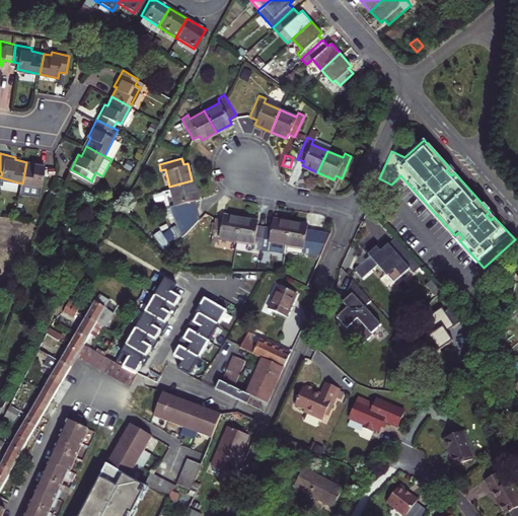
[(35,164),(26,162),(22,183),(40,188),(42,181),(49,182),(53,165),(35,161),(35,164)]
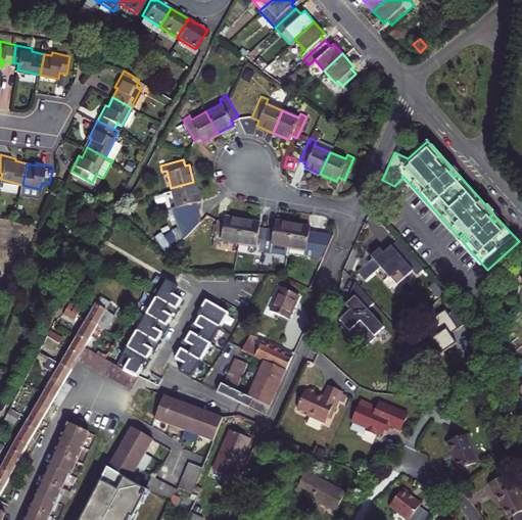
[(197,198),(193,182),(171,188),(175,204),(171,205),(180,239),(198,219),(193,199),(197,198)]
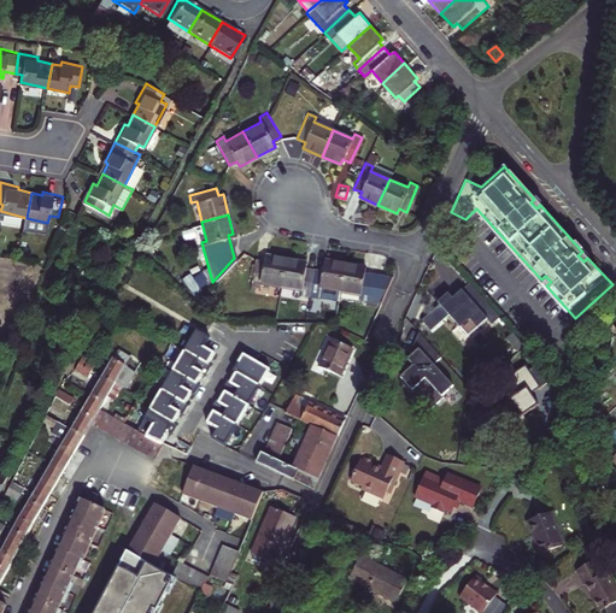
[(279,287),(283,258),(263,254),(262,260),(253,259),(248,287),(257,288),(258,283),(279,287)]
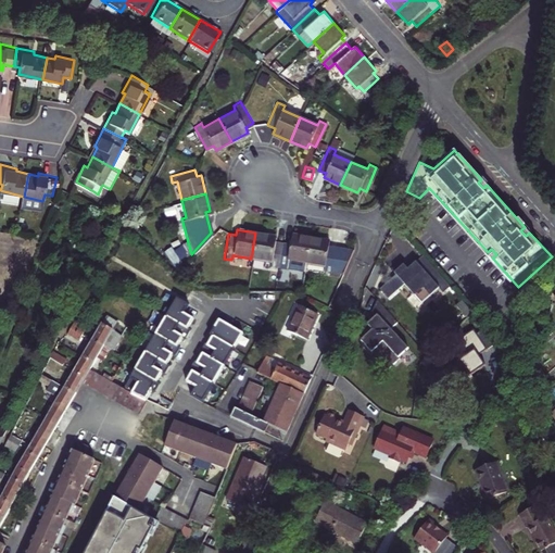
[(255,233),(251,259),(268,261),(268,266),(277,267),(281,242),(272,240),(273,236),(255,233)]
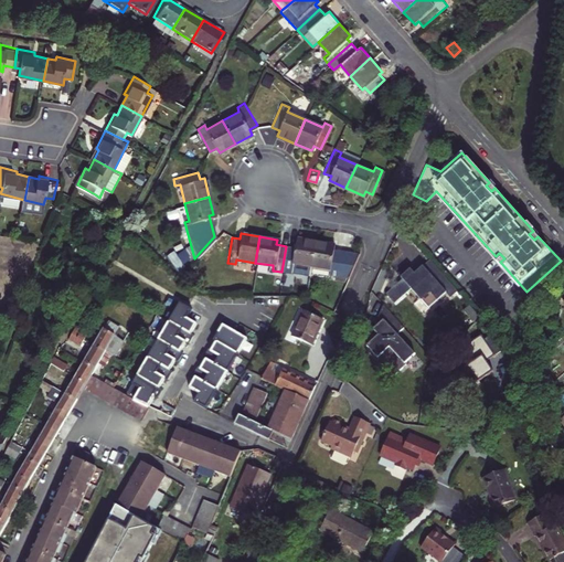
[(286,246),(282,272),(289,273),(290,264),(308,266),(312,240),(295,237),(293,247),(286,246)]
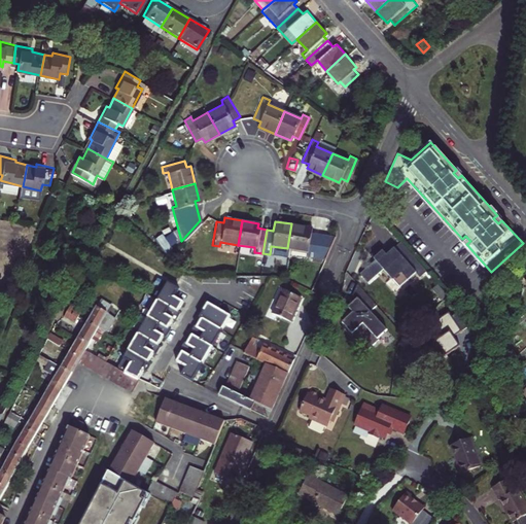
[(291,223),(287,248),(306,251),(305,255),(323,258),(334,236),(309,232),(309,226),(291,223)]
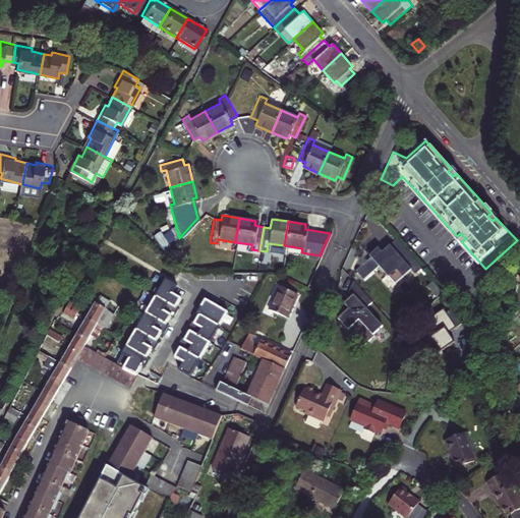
[(460,233),(457,236),(461,241),(465,238),(460,233)]
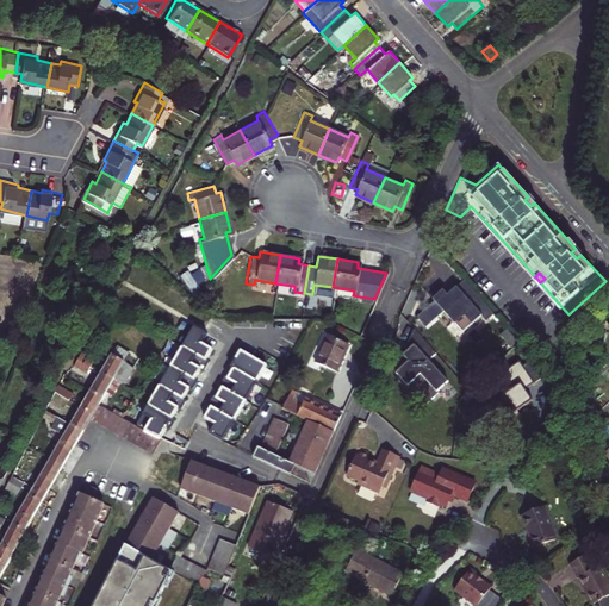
[(449,295),(442,287),(432,297),(461,330),(480,313),(485,319),(493,312),(464,277),(454,286),(457,289),(449,295)]
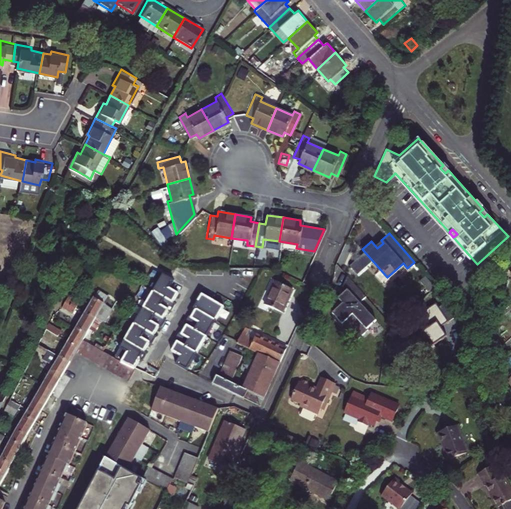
[(127,362),(134,366),(178,290),(170,285),(173,279),(161,271),(113,355),(116,356),(120,358),(122,359),(127,362)]
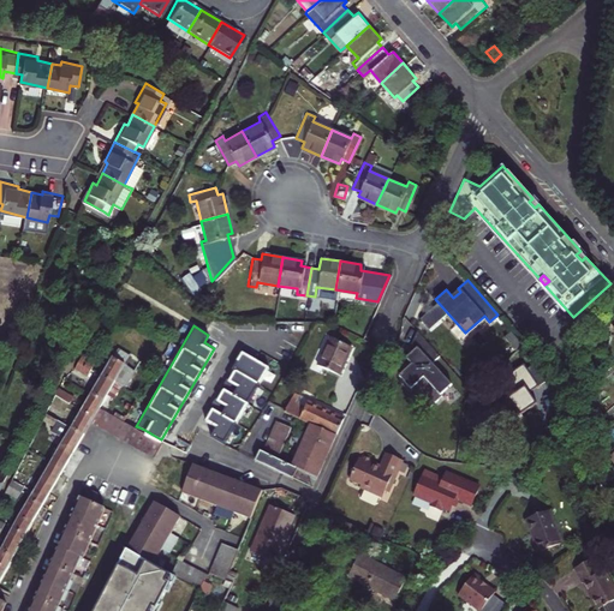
[(439,393),(449,383),(430,361),(439,354),(416,329),(411,340),(416,346),(411,351),(416,357),(397,373),(427,406),(440,394),(439,393)]
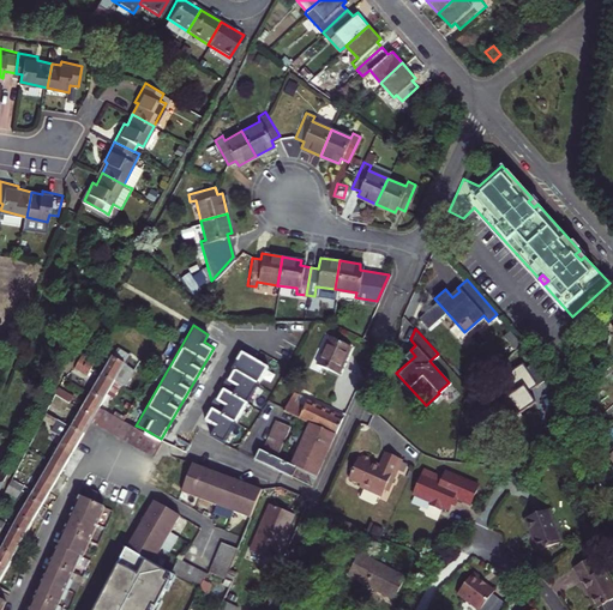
[(349,343),(328,333),(316,360),(336,369),(349,343)]
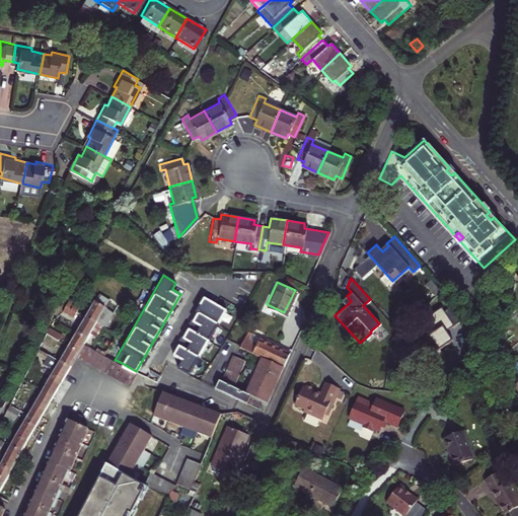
[(96,318),(108,298),(98,293),(85,315),(95,320),(96,318)]
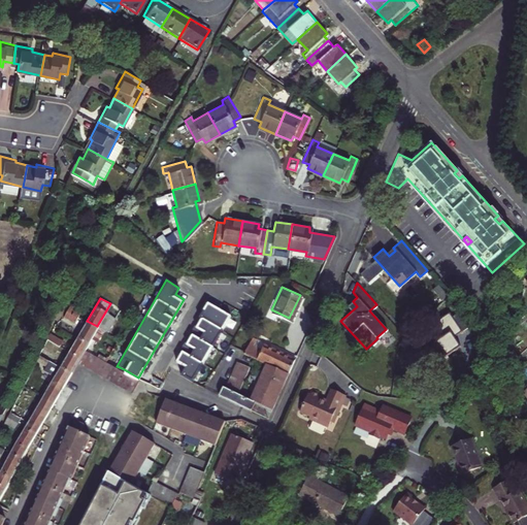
[(195,376),(230,314),(207,301),(174,361),(186,367),(184,370),(195,376)]
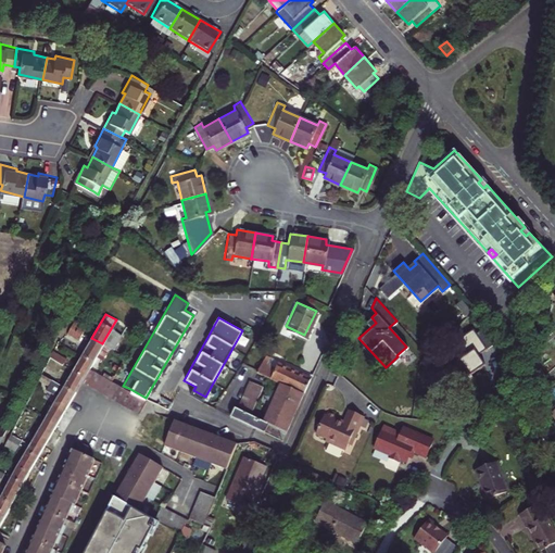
[(125,325),(116,319),(103,341),(112,347),(125,325)]
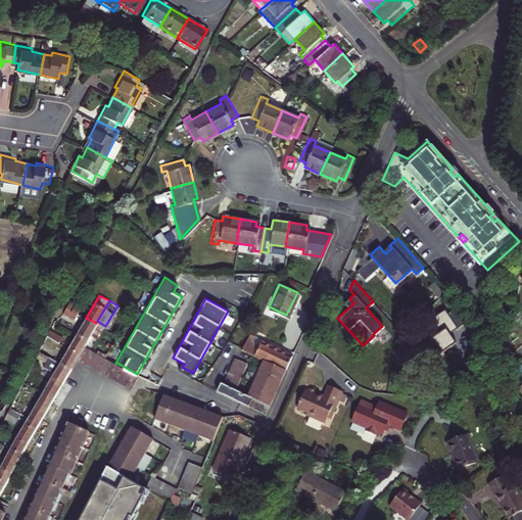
[(69,301),(66,306),(77,313),(79,308),(69,301)]
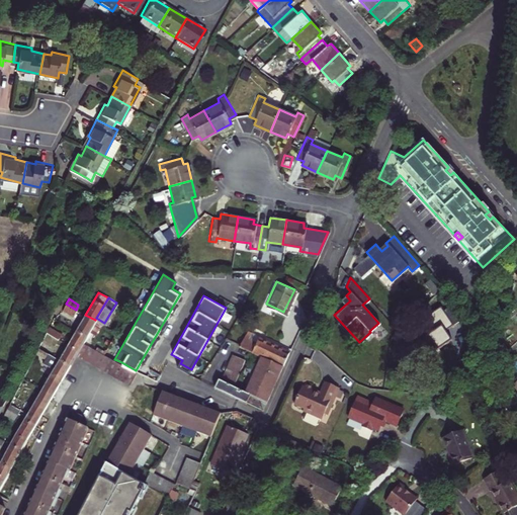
[(76,310),(66,304),(63,309),(73,315),(76,310)]
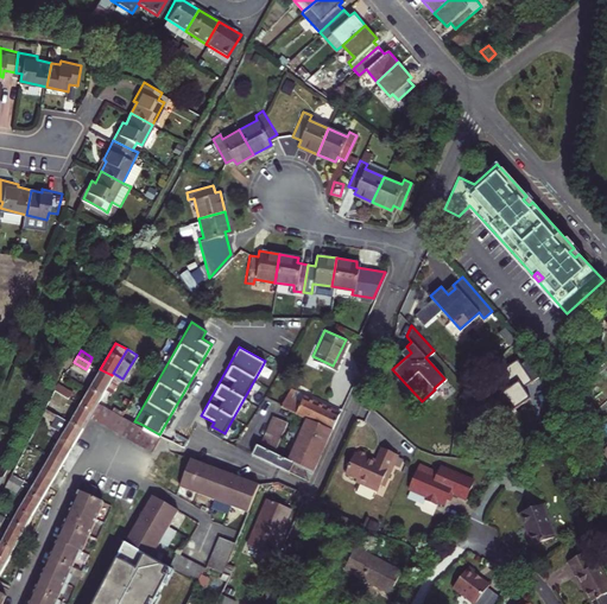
[(472,412),(468,439),(532,400),(525,388),(535,382),(522,360),(506,369),(505,392),(472,412)]
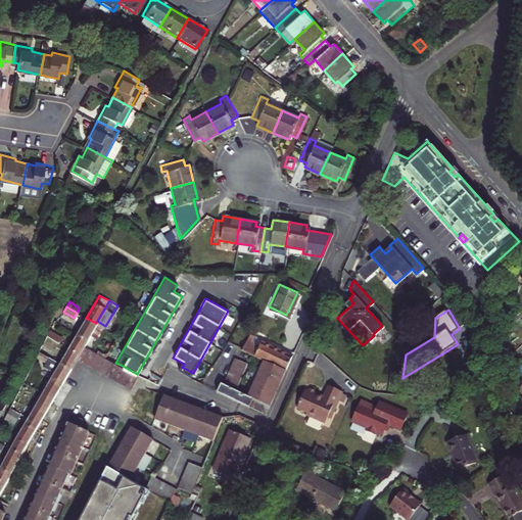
[(96,323),(86,318),(77,333),(87,339),(96,323)]
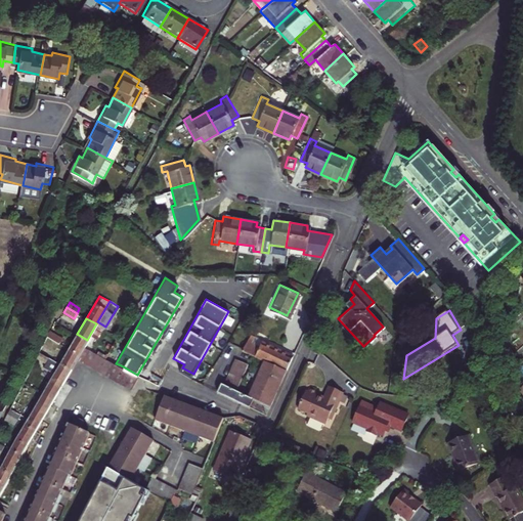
[(60,337),(49,330),(46,335),(58,342),(60,337)]
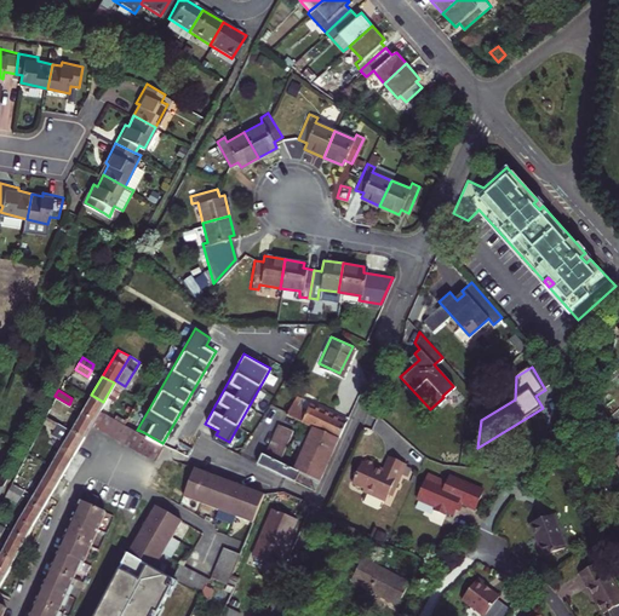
[(286,412),(313,425),(338,436),(345,420),(310,404),(308,408),(298,403),(302,396),(297,393),(286,412)]
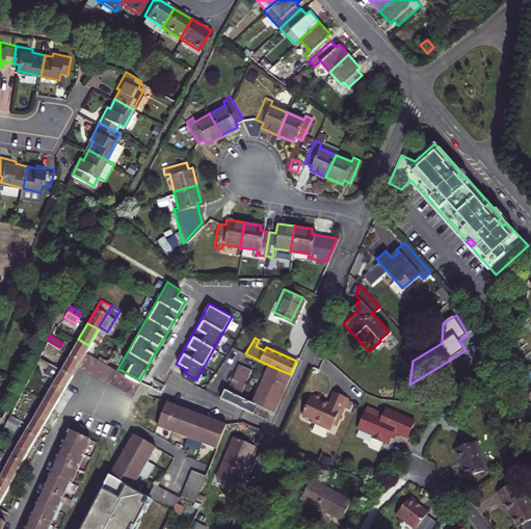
[(88,345),(78,339),(70,353),(80,360),(85,350),(88,345)]
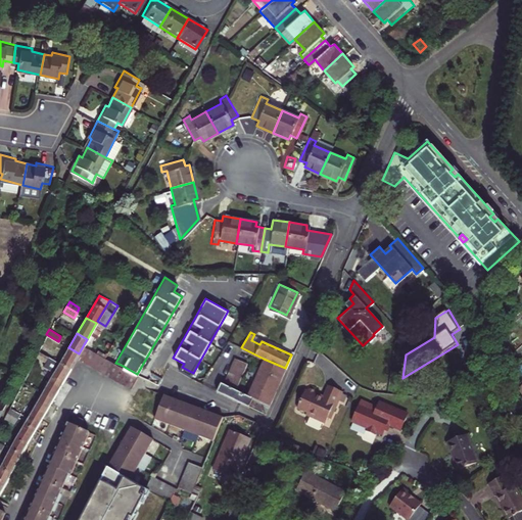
[(60,336),(58,341),(65,345),(67,340),(60,336)]
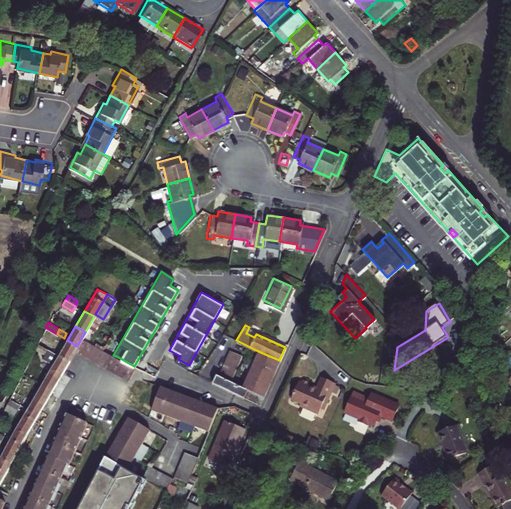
[(74,350),(80,353),(86,356),(92,360),(97,363),(104,366),(106,368),(113,355),(110,353),(109,352),(104,350),(102,349),(99,347),(93,344),(87,341),(82,337),(77,346),(74,350)]
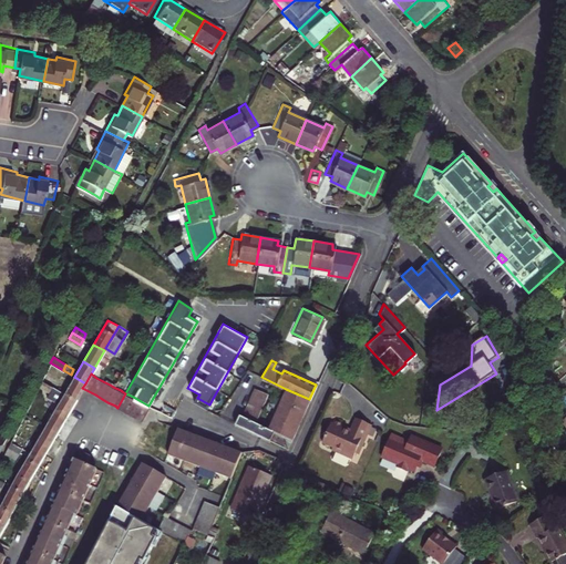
[(85,383),(74,377),(64,393),(75,400),(82,388),(85,383)]
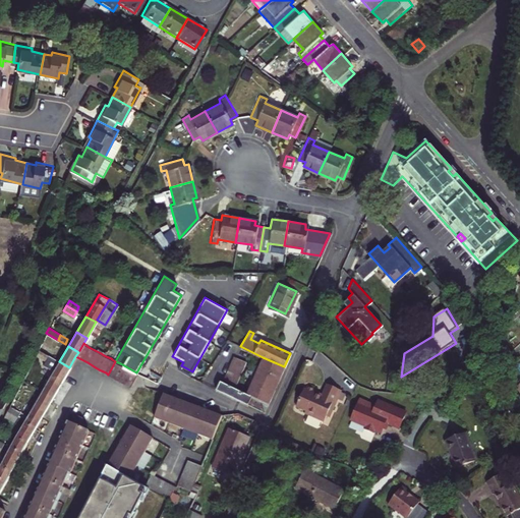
[(38,349),(35,355),(45,360),(48,355),(38,349)]
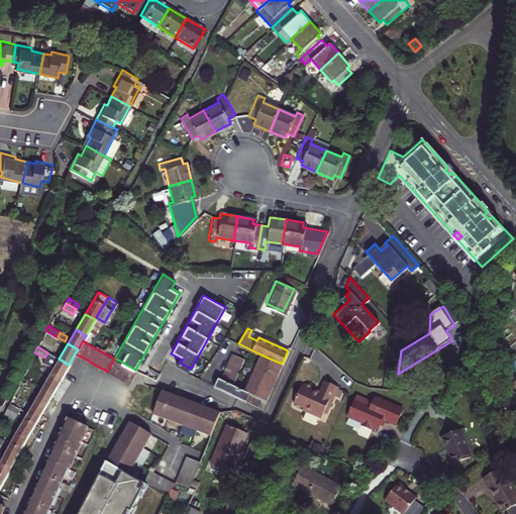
[(232,352),(228,362),(240,367),(244,358),(232,352)]
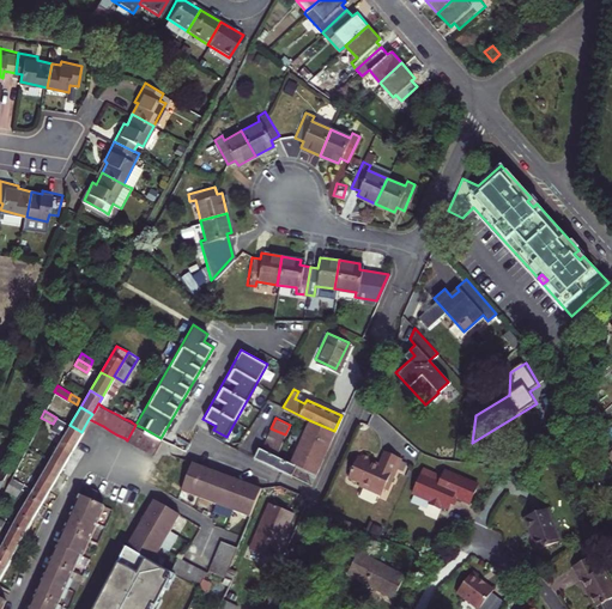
[(309,420),(303,431),(320,439),(320,437),(329,442),(334,431),(309,420)]
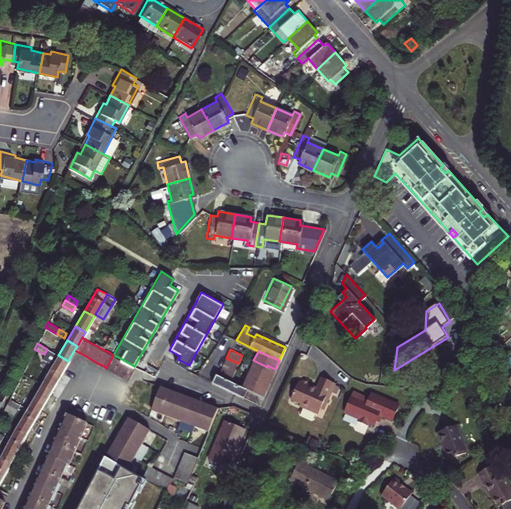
[(68,361),(58,355),(50,369),(60,374),(68,361)]
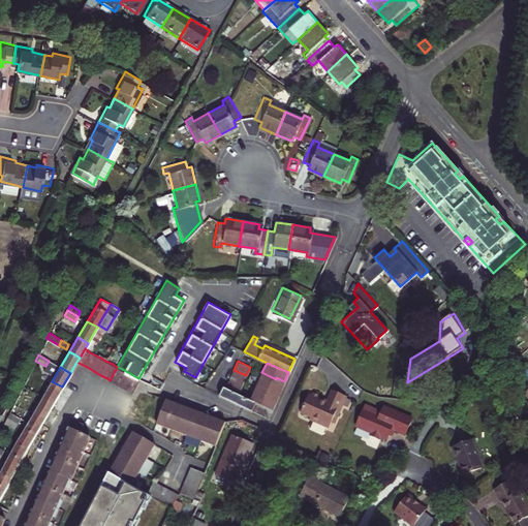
[(113,381),(118,384),(125,388),(130,392),(138,378),(131,374),(126,371),(124,370),(120,368),(117,367),(110,380),(113,381)]
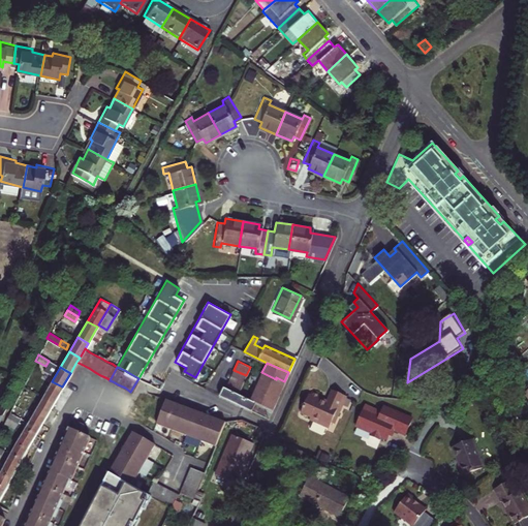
[(234,370),(230,377),(243,382),(246,375),(234,370)]
